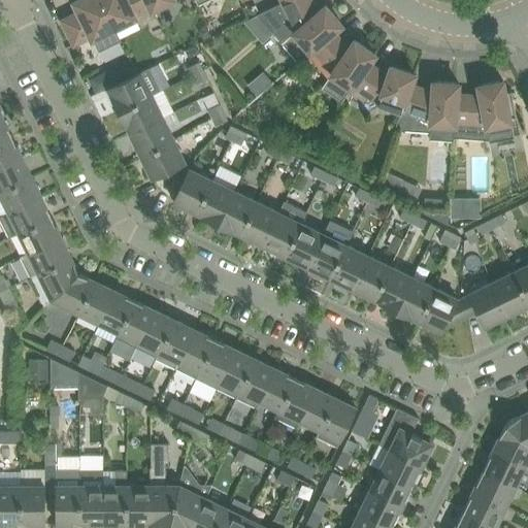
[(114,27),(101,0),(75,0),(74,0),(79,11),(63,20),(74,43),(92,35),(100,52),(122,40),(114,27)]
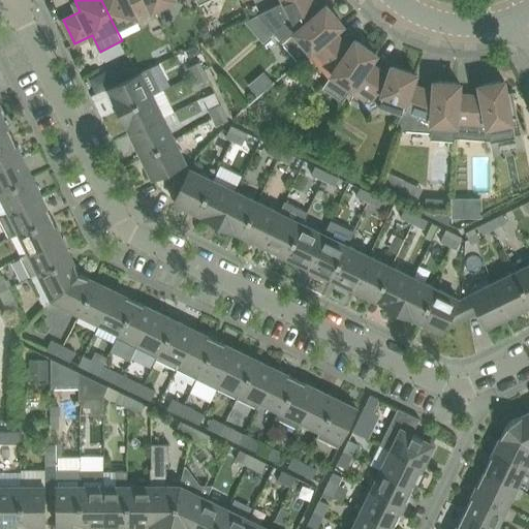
[(101,0),(115,27),(136,17),(135,13),(152,6),(149,0),(101,0)]
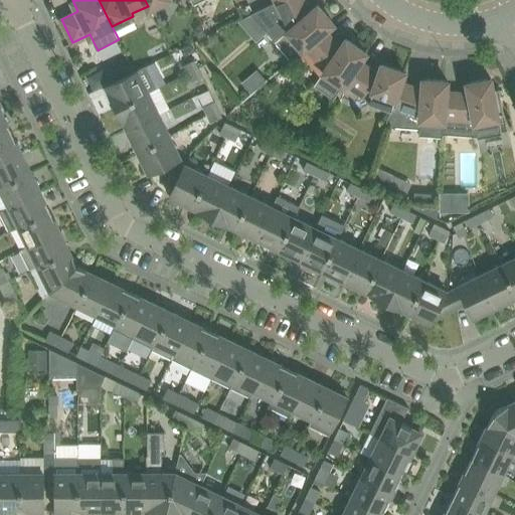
[(145,0),(148,6),(149,8),(165,0),(145,0)]
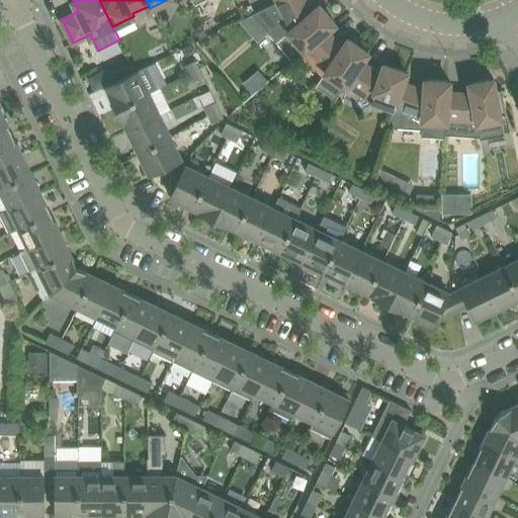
[(281,0),(278,2),(253,14),(292,60),(307,47),(328,30),(336,23),(320,4),(312,11),(306,0),(281,0)]
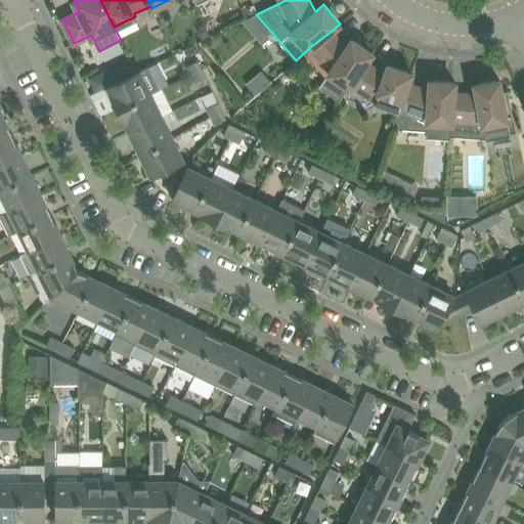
[(251,6),(246,8),(250,17),(258,13),(255,7),(251,6)]
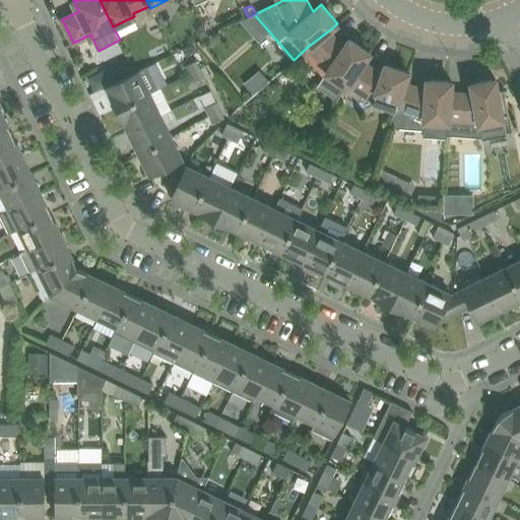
[(205,26),(196,30),(200,39),(209,35),(205,26)]
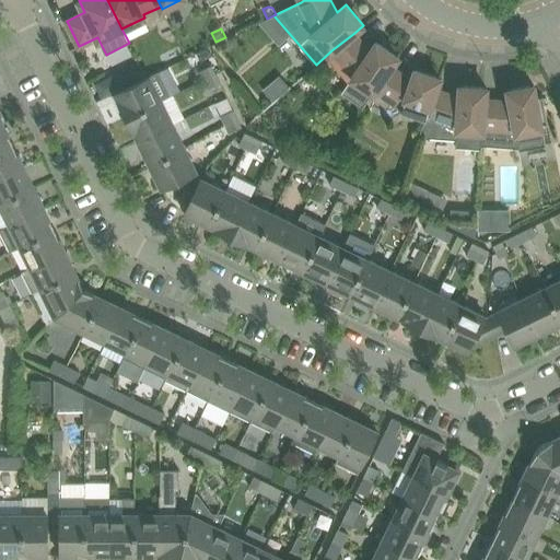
[(329,53),(327,55),(350,81),(342,92),(363,107),(373,92),(374,93),(376,90),(375,90),(392,66),(392,67),(398,57),(376,42),(370,51),(354,33),(331,50),(333,50),(333,51),(330,54),(329,53)]
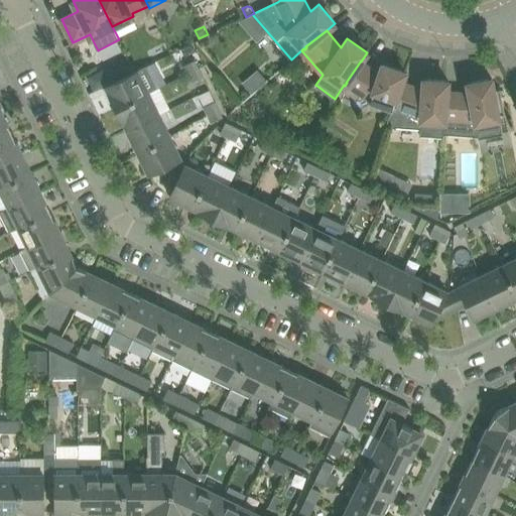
[(196,59),(184,66),(187,73),(200,68),(198,62),(196,59)]
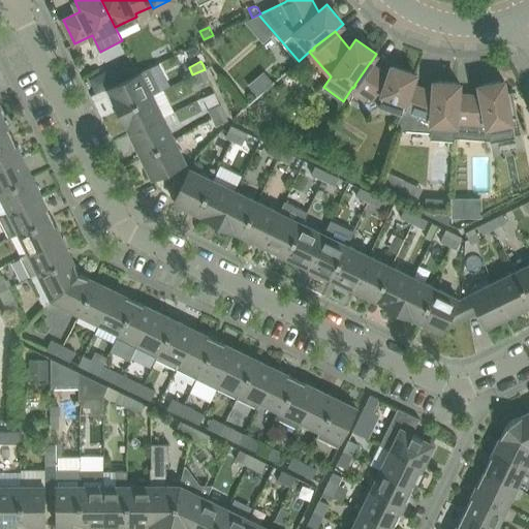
[(403,113),(404,110),(403,110),(412,84),(416,73),(393,65),(389,75),(370,63),(370,62),(354,85),(355,85),(380,101),(379,104),(403,113)]
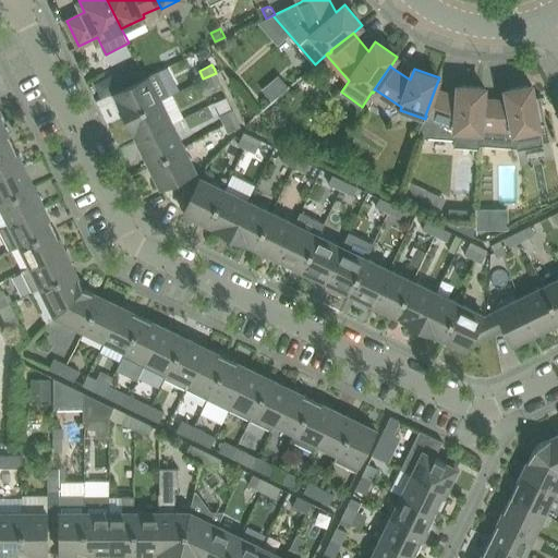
[(135,82),(116,92),(119,99),(118,99),(126,117),(161,99),(170,95),(179,91),(168,67),(158,72),(158,71),(149,75),(135,82)]
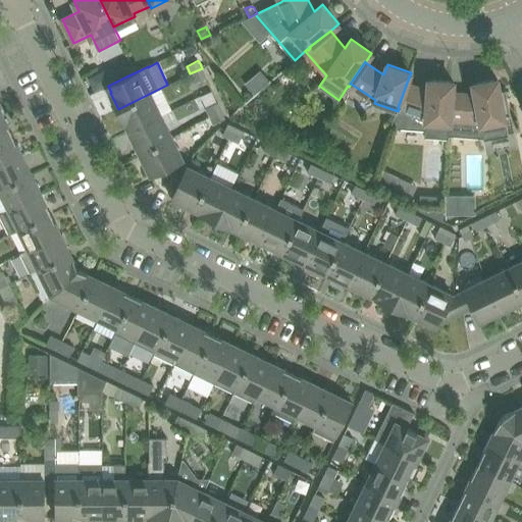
[(202,68),(190,73),(194,81),(205,75),(202,68)]
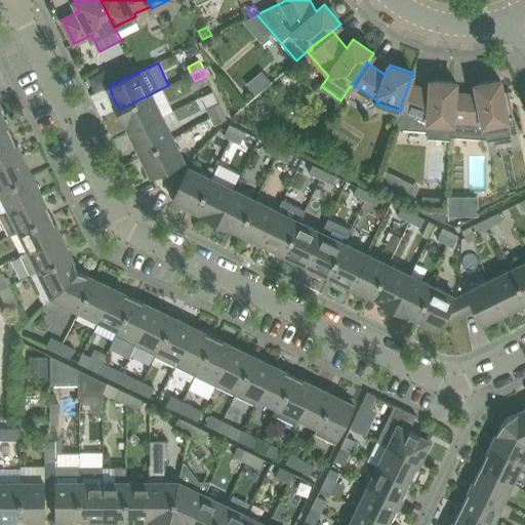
[(98,74),(90,79),(96,91),(109,85),(105,76),(98,74)]
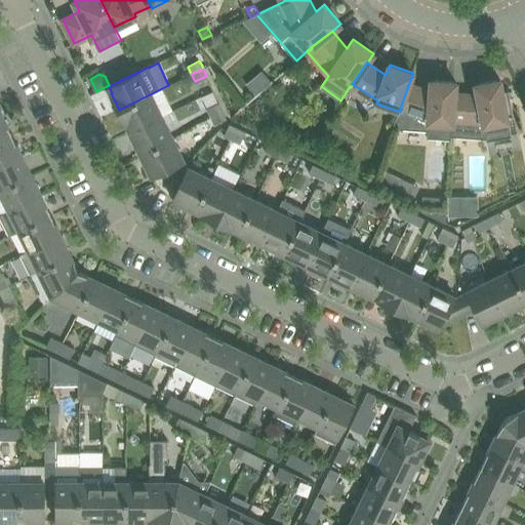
[(452,123),(451,136),(488,138),(488,140),(512,136),(508,117),(515,116),(510,90),(502,91),(500,79),(476,84),(478,94),(455,93),(453,120),(453,123),(452,123)]
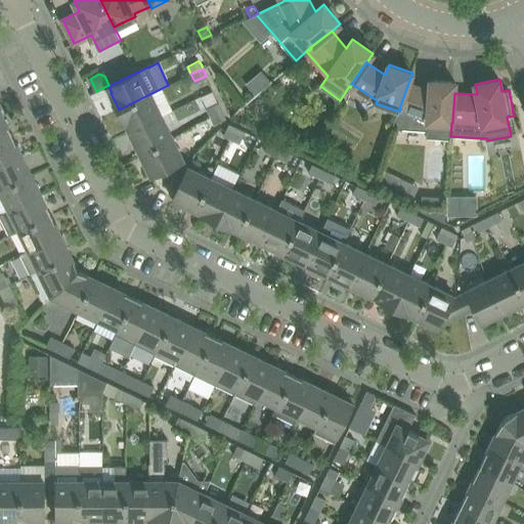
[(399,112),(393,128),(402,131),(402,129),(427,131),(427,137),(430,137),(450,139),(450,136),(451,123),(452,123),(452,120),(454,93),(455,82),(431,80),(430,91),(408,83),(399,108),(400,108),(399,112)]
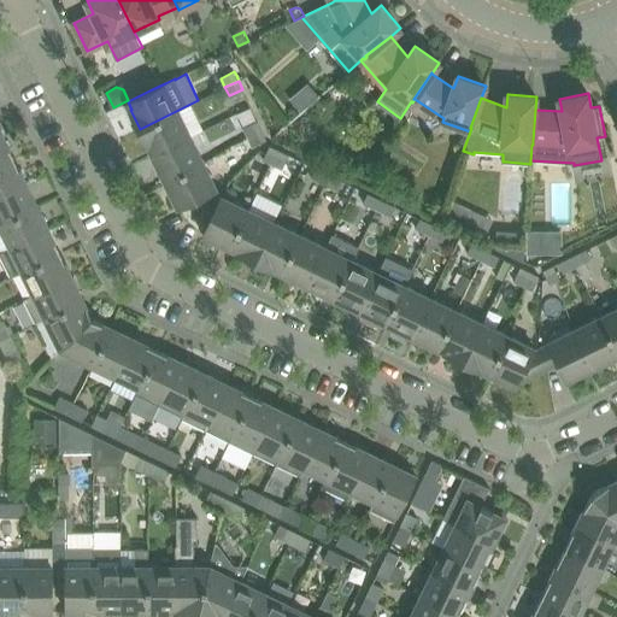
[(178,110),(140,129),(148,148),(150,147),(153,154),(191,136),(186,125),(178,110)]
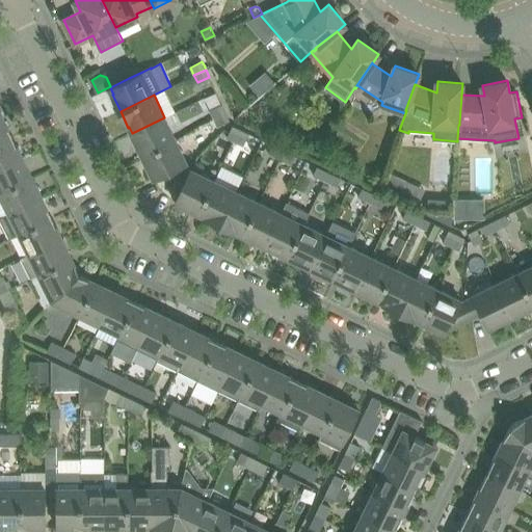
[(222,104),(210,110),(214,117),(225,112),(222,104)]
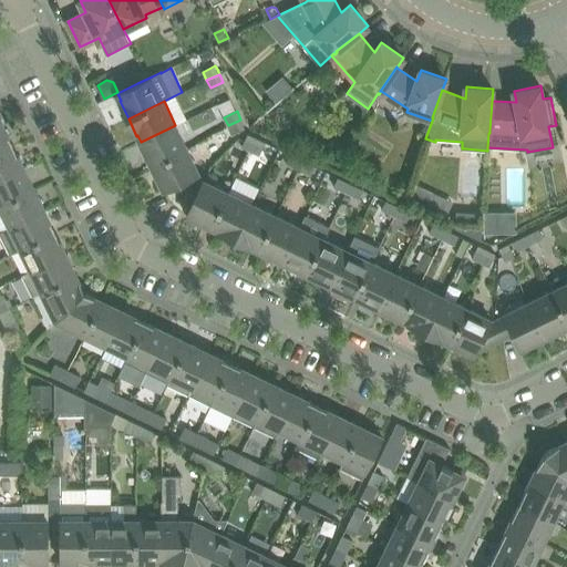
[(240,120),(228,125),(232,133),(245,126),(240,120)]
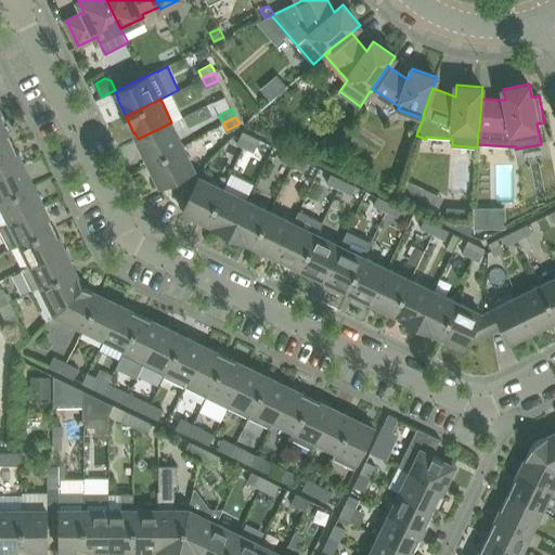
[(0,123),(0,149),(13,143),(2,121),(0,123)]
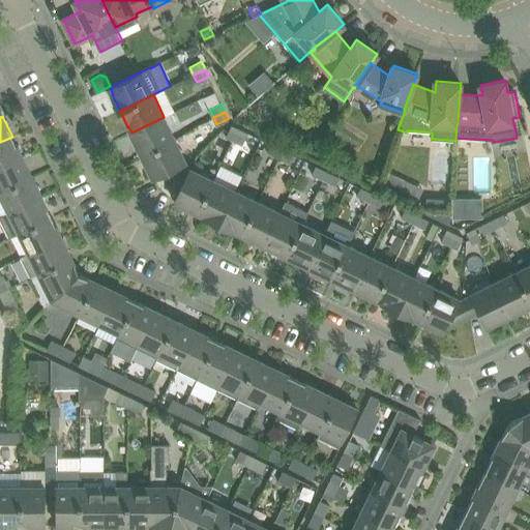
[(164,117),(131,133),(136,142),(143,155),(175,139),(164,117)]
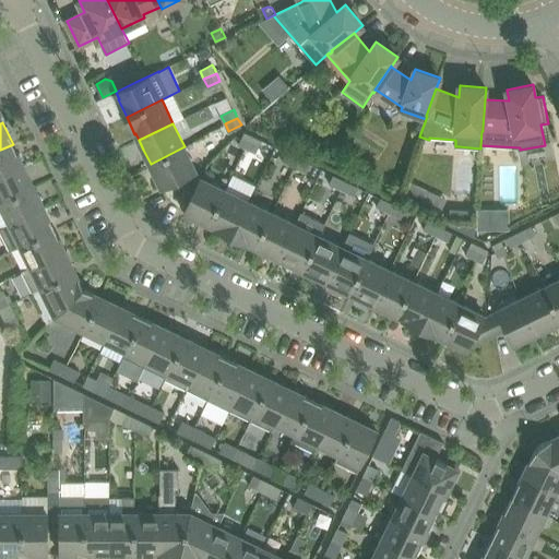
[(239,144),(247,149),(253,135),(246,131),(239,144)]
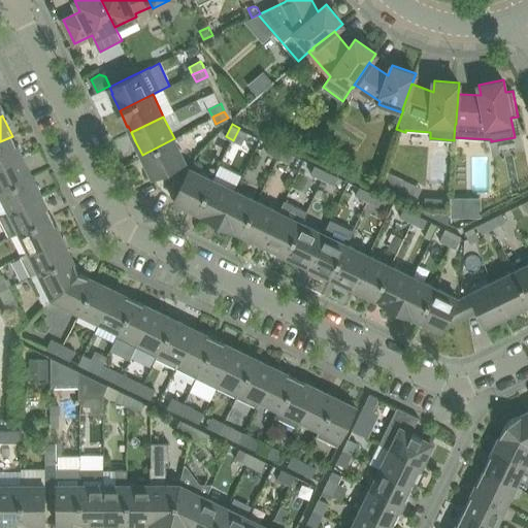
[(239,128),(233,140),(241,144),(249,132),(239,128)]
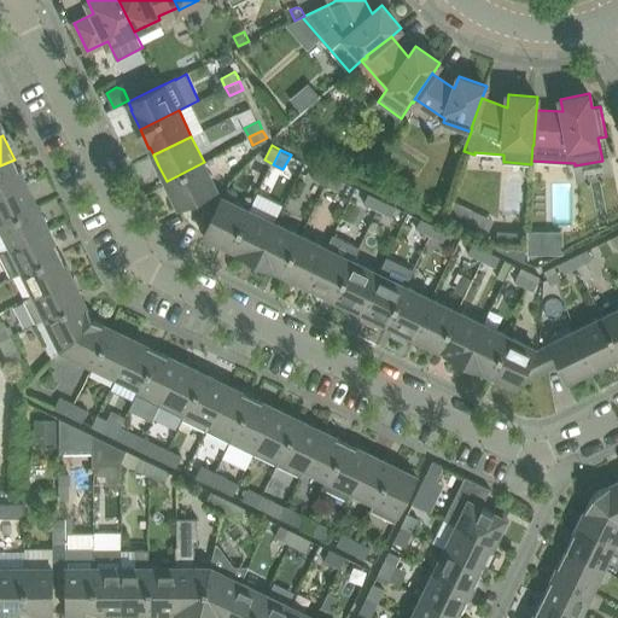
[(0,165),(0,194),(25,182),(15,159),(0,165)]
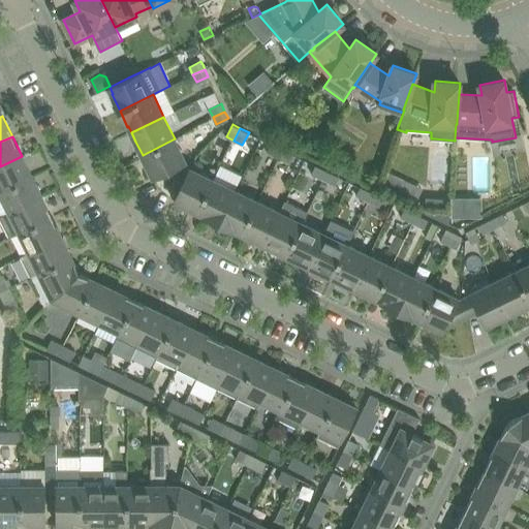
[(175,138),(143,155),(145,159),(154,178),(168,170),(172,176),(185,165),(184,163),(186,162),(177,144),(175,138)]
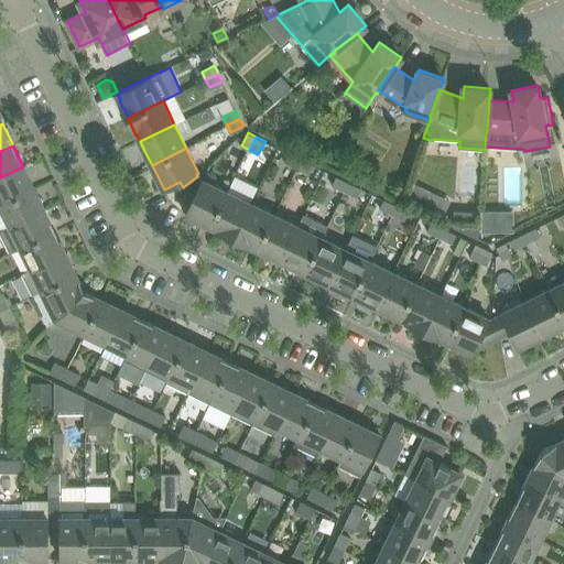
[(289,153),(284,162),(296,169),(301,159),(289,153)]
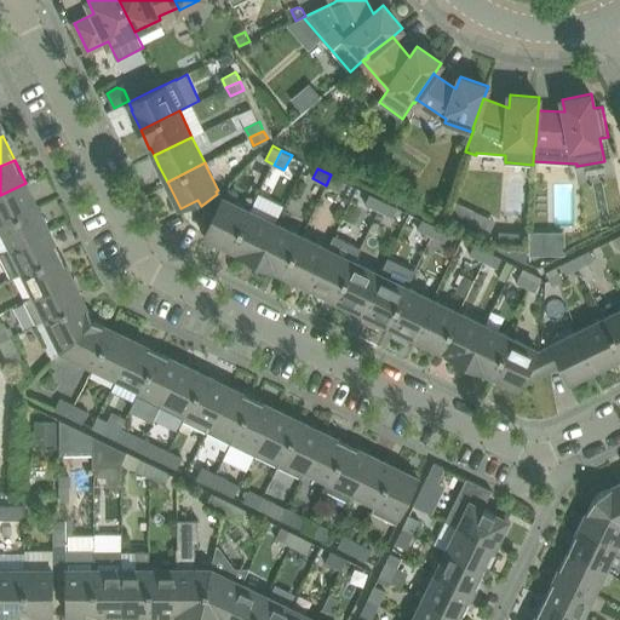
[(331,174),(326,185),(340,191),(345,182),(331,174)]
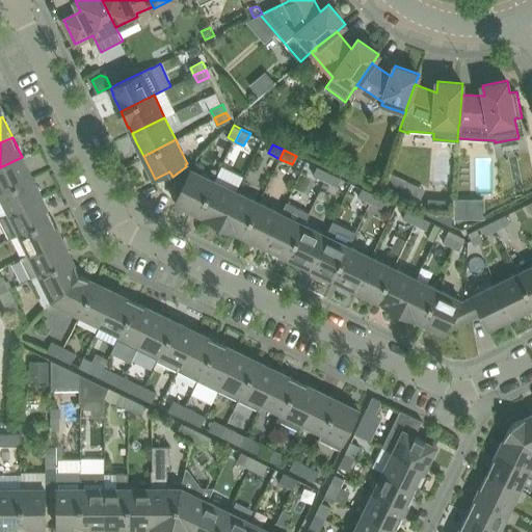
[(0,167),(0,191),(0,192),(32,177),(22,157),(0,167)]
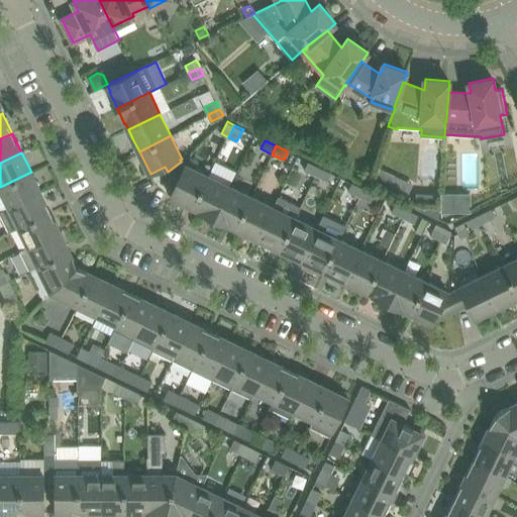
[(181,162),(168,172),(170,177),(175,187),(171,196),(193,207),(208,176),(186,165),(184,169),(182,164),(181,162)]
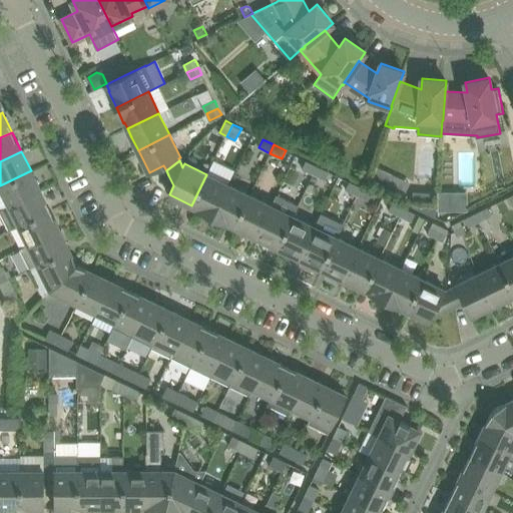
[(307,160),(303,168),(314,173),(318,165),(307,160)]
